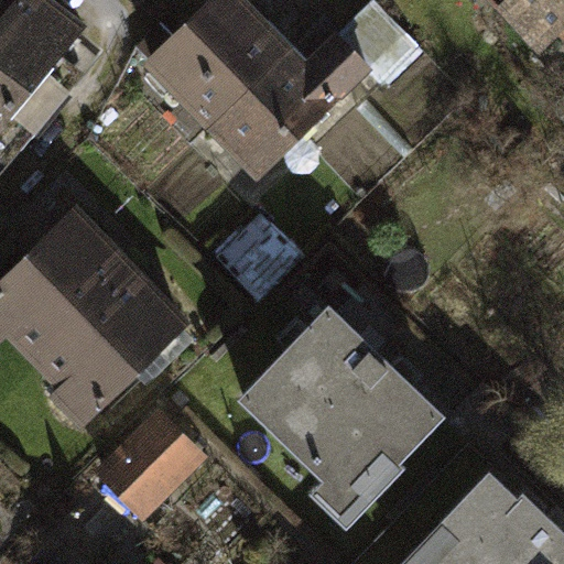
[(0,0),(0,20),(17,0),(0,0)]
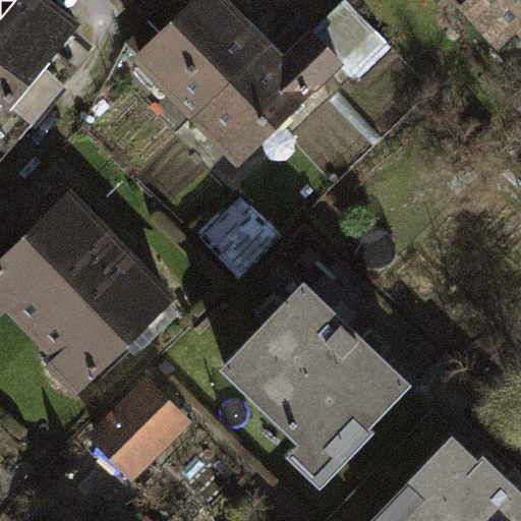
[(0,116),(75,29),(39,0),(15,0),(0,18),(0,116)]
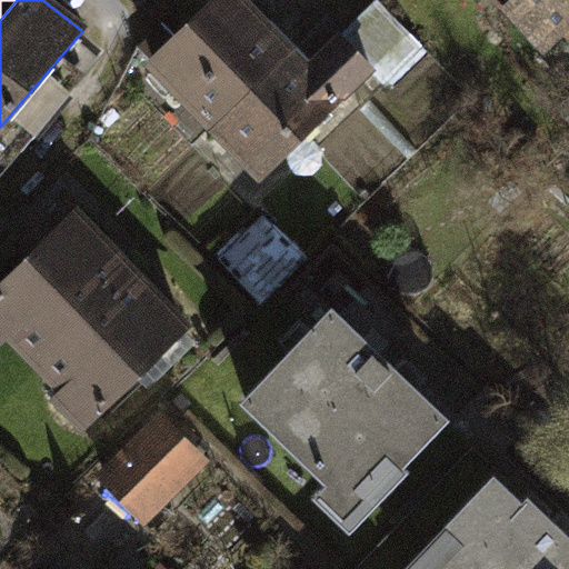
[(290,52),(240,0),(217,0),(177,39),(162,23),(139,46),(215,123),(290,52)]
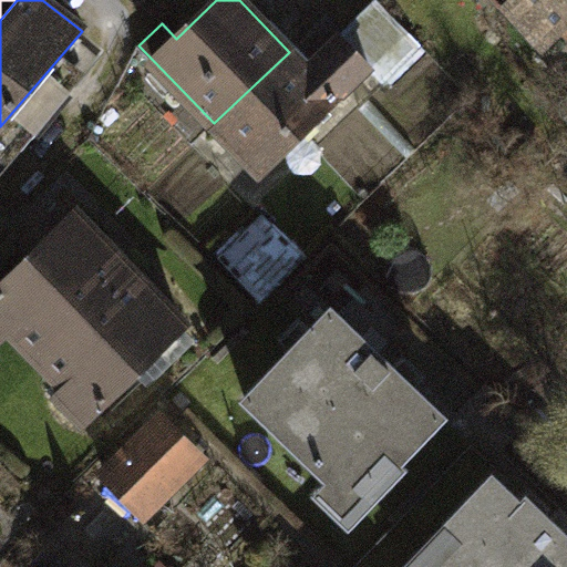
[(566,0),(508,0),(507,1),(547,45),(564,29),(566,33),(566,0)]
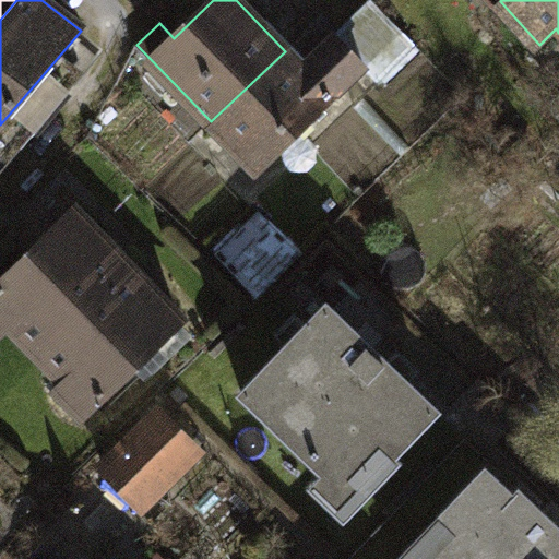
[(304,71),(285,51),(211,121),(259,173),(355,81),(325,49),(304,71)]
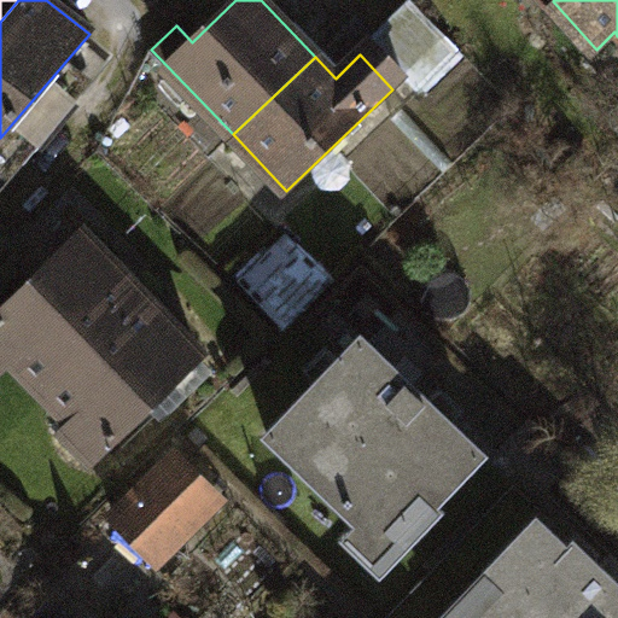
[(242,275),(290,326),(340,278),(292,227),(242,275)]
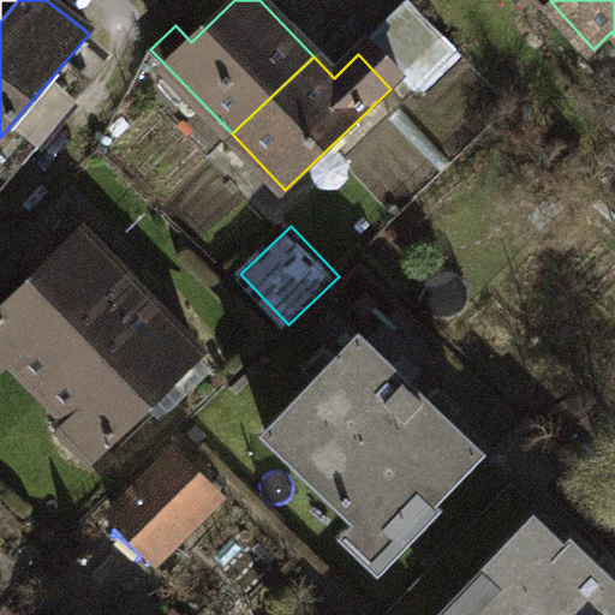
[(136,288),(82,234),(0,316),(0,370),(15,356),(42,382),(136,288)]
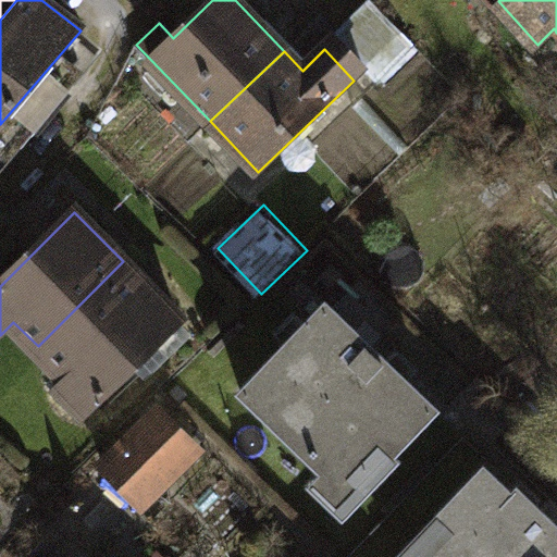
[(182,317),(123,261),(38,346),(91,403),(182,317)]
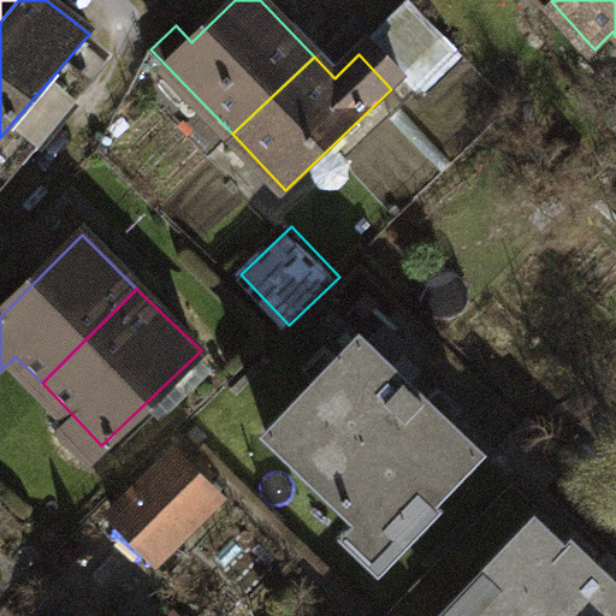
[(481,450),(362,333),(265,433),(354,521),(341,534),(378,570),(439,508),(432,499),(481,450)]
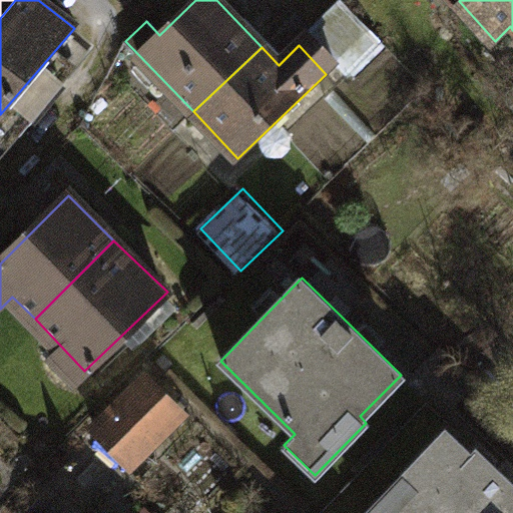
[(92,429),(130,466),(182,414),(144,377),(92,429)]
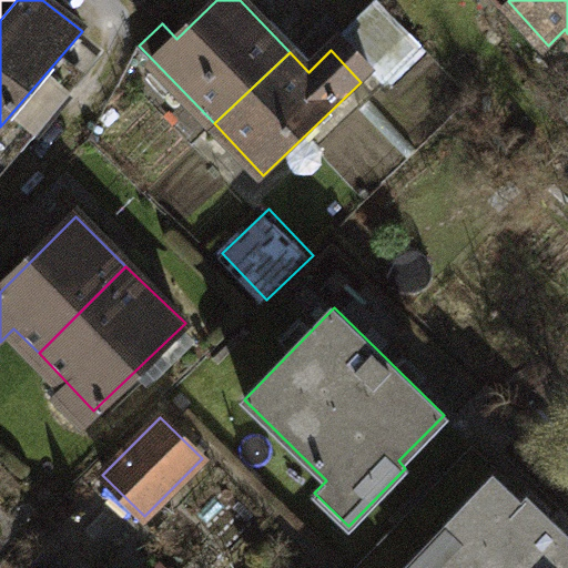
[(492,473),(398,567),(567,567),(567,534),(524,492),(518,498),(492,473)]
